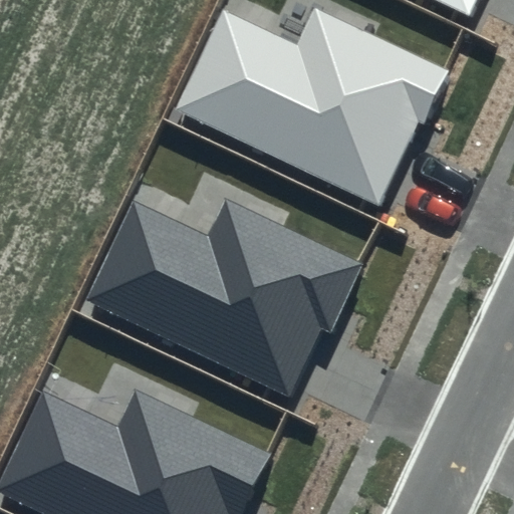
[(444,0),(469,11),(474,0),(444,0)]
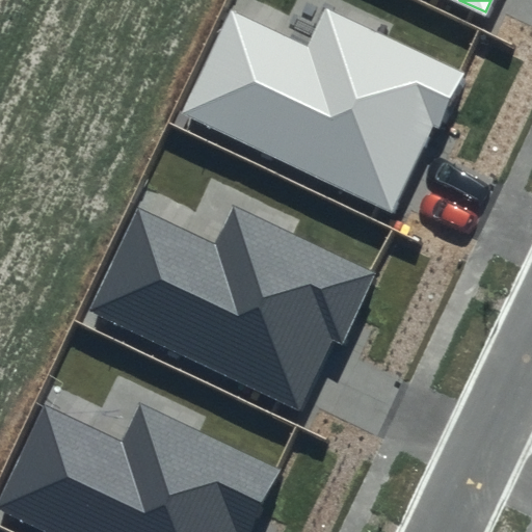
[(307,45),(230,9),(182,113),(391,210),(423,139),(431,143),(466,70),(325,5),(307,45)]
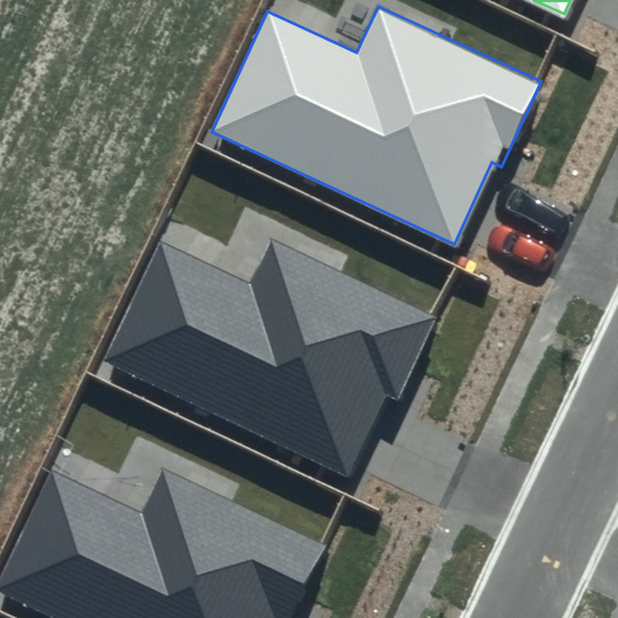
[(250,285),(161,244),(104,365),(347,477),(385,395),(395,400),(435,314),(272,239),(250,285)]
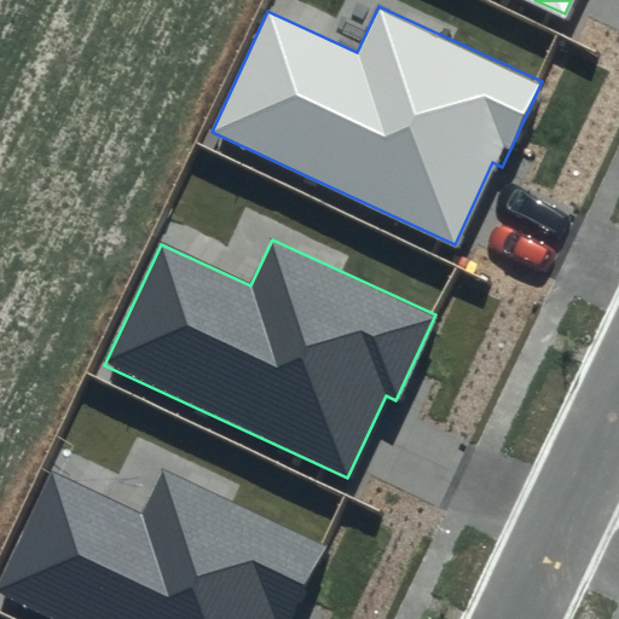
[(142,513),(53,472),(0,584),(0,594),(55,618),(291,618),(328,543),(163,467),(142,513)]
